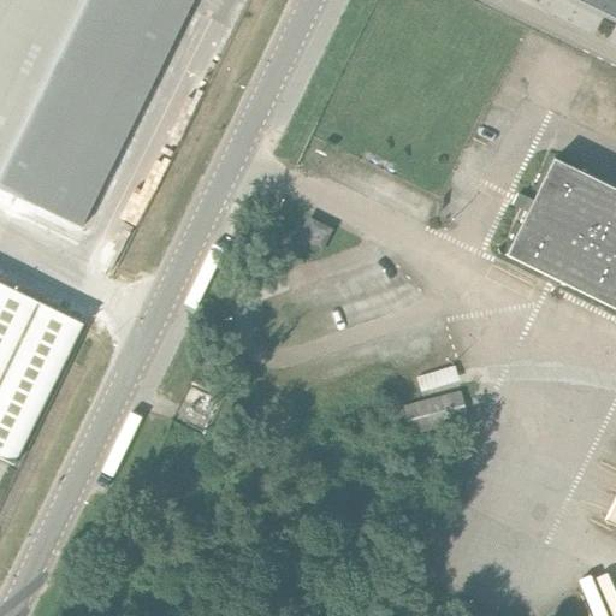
[(0,0),(0,188),(81,229),(193,0),(0,0)]
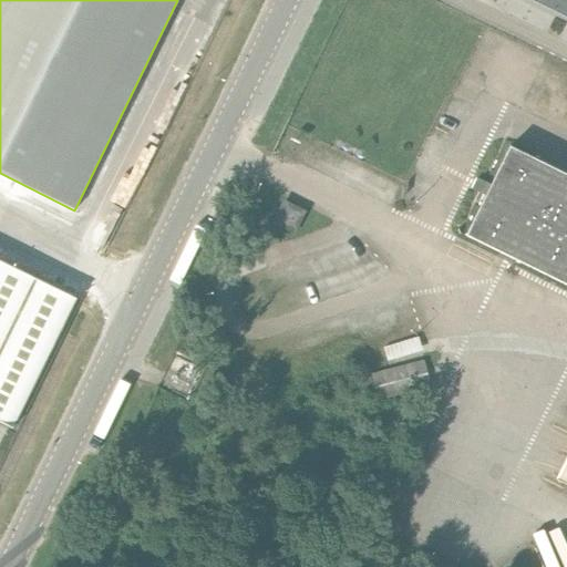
[(566,0),(531,0),(566,18),(566,0)]
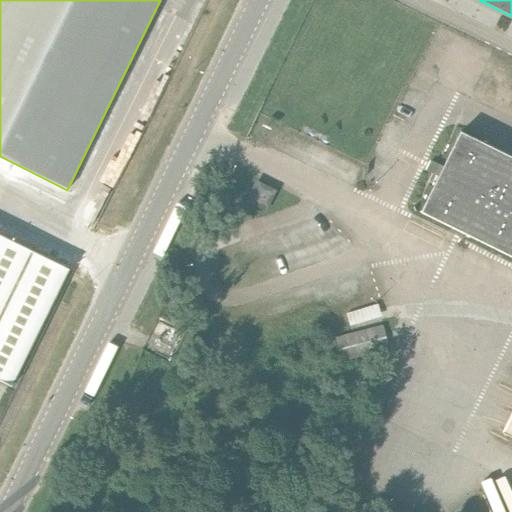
[(502,432),(511,436),(511,157),(460,132),(421,212),(511,256),(511,410),(507,420),(502,432)]
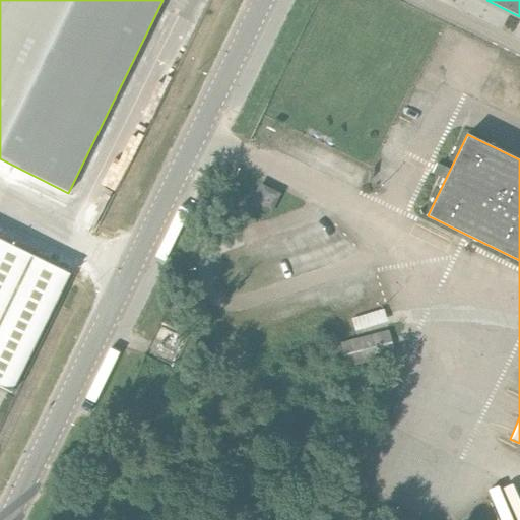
[(261,190),(255,201),(265,206),(263,210),(270,213),(277,198),(261,190)]
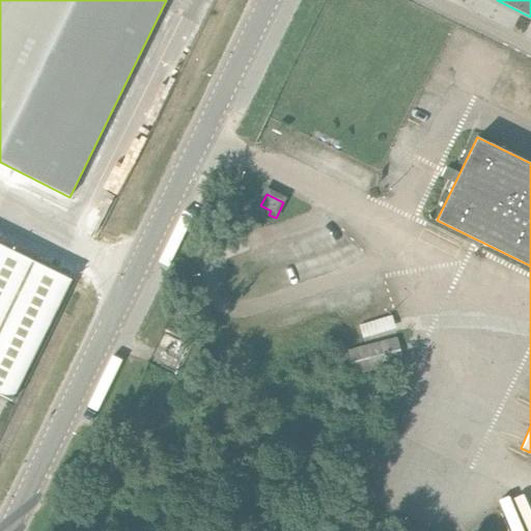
[(0,245),(0,400),(8,404),(27,367),(44,334),(71,280),(0,245)]
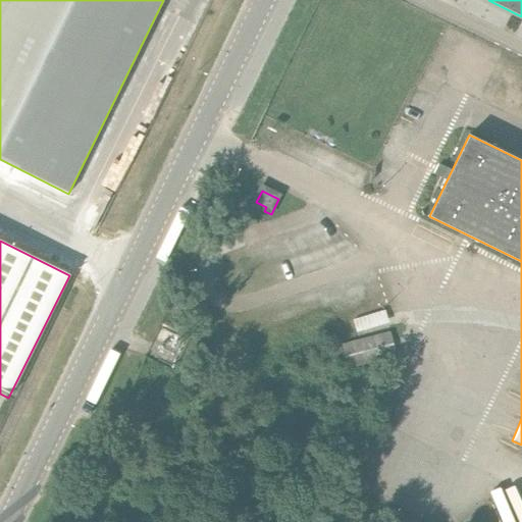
[(158,340),(170,346),(175,336),(162,330),(158,340)]
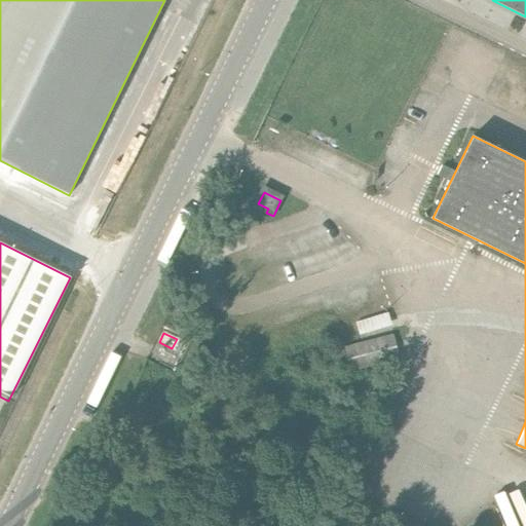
[(392,335),(344,347),(350,372),(399,360),(392,335)]
